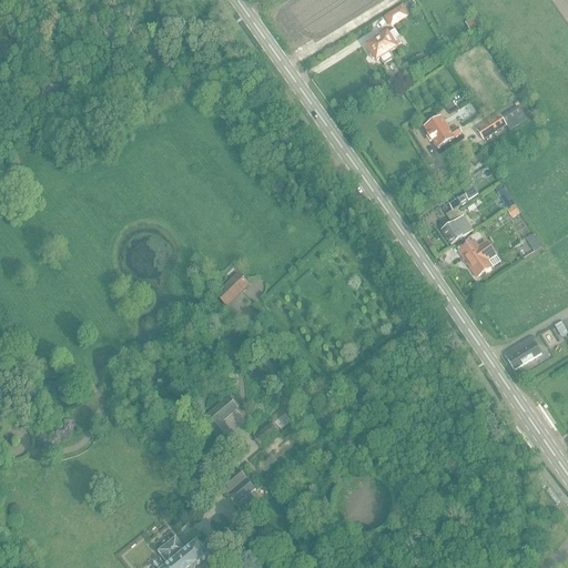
[(384,17),(391,29),(408,18),(402,7),(384,17)]
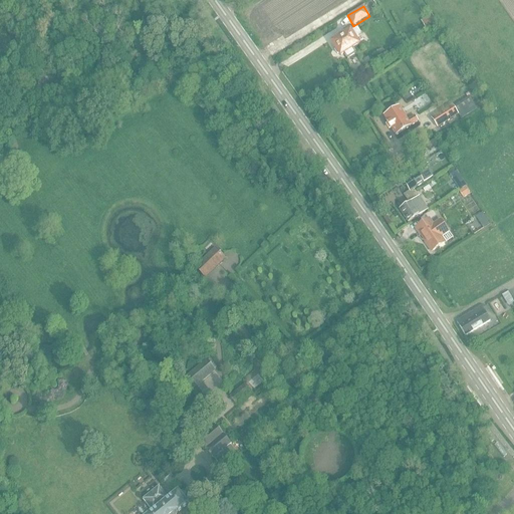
[(355,38),(360,34),(357,28),(350,33),(350,32),(331,43),(340,57),(344,54),(347,59),(355,54),(352,48),(359,44),(355,38)]
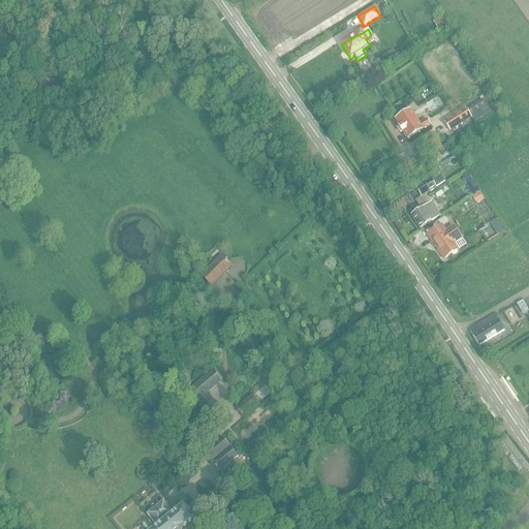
[(466,110),(470,117),(488,106),(484,99),(466,110)]
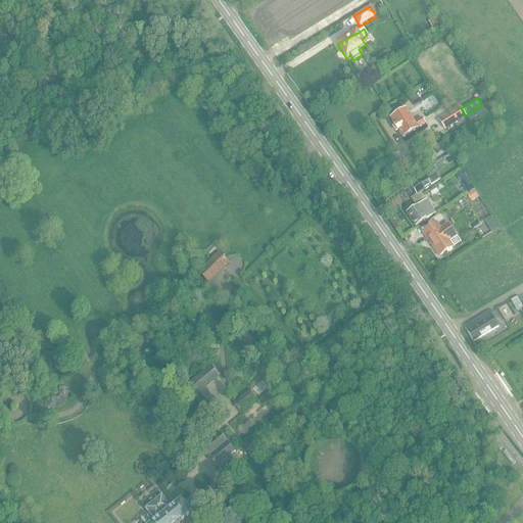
[(466,116),(460,107),(438,120),(444,129),(466,116)]
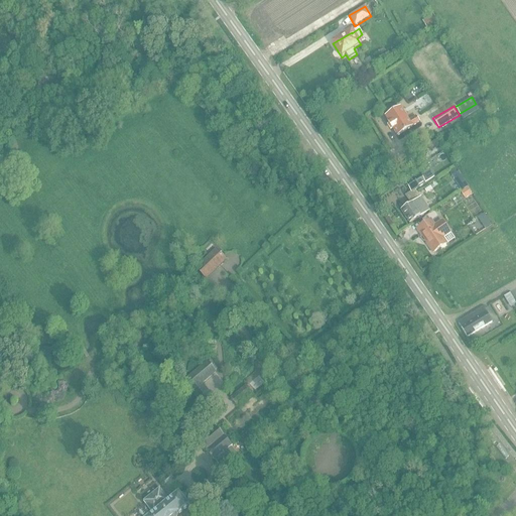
[(415,117),(409,121),(400,108),(386,118),(398,136),(419,123),(415,117)]
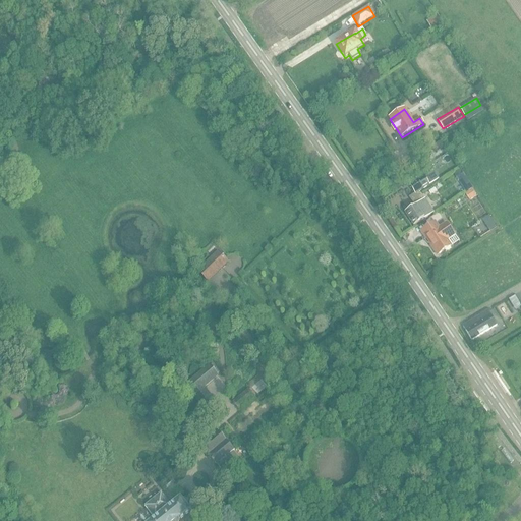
[(458,181),(464,177),(460,171),(454,175),(458,181)]
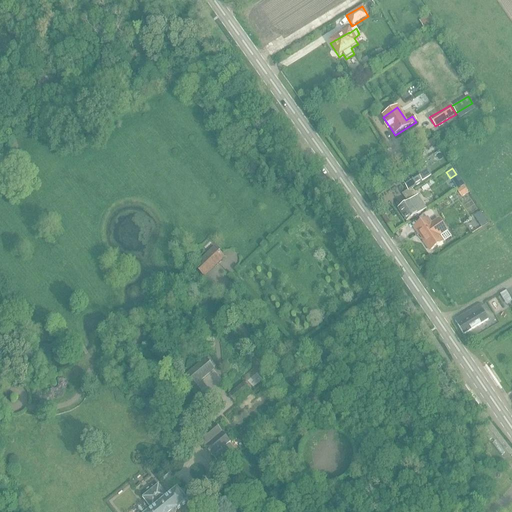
[(408,191),(422,182),(422,181),(430,176),(426,169),(417,174),(417,173),(402,182),(408,191)]
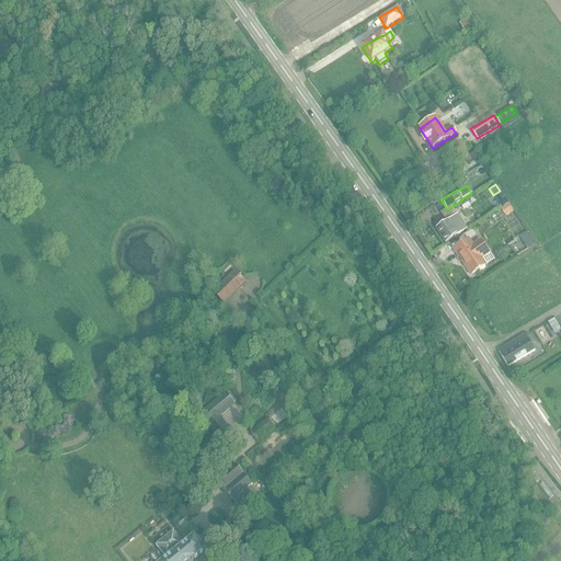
[(512,212),(508,206),(502,210),(505,216),(512,212)]
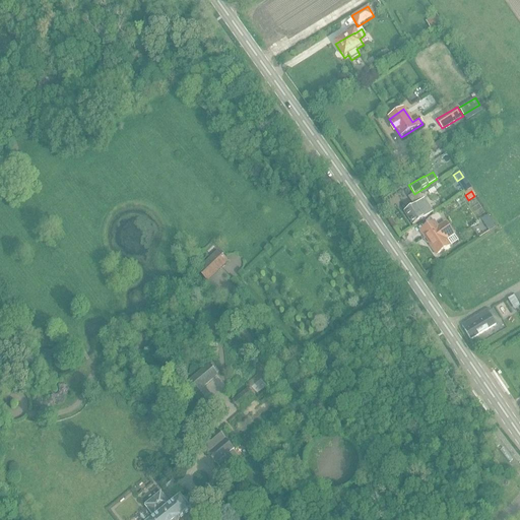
[(404,212),(412,225),(433,212),(425,200),(404,212)]
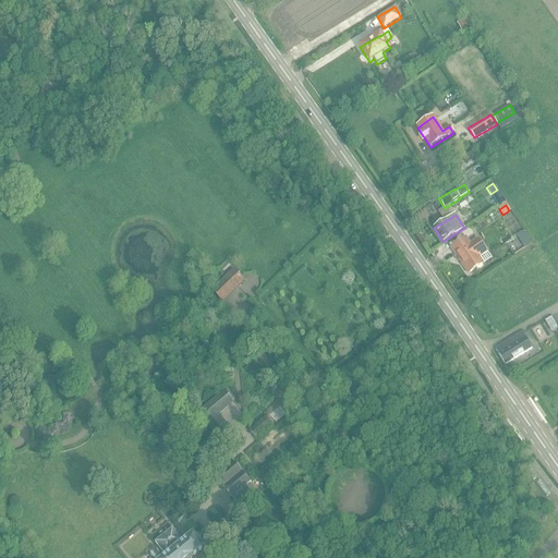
[(478,240),(471,245),(466,239),(451,249),(469,275),(483,265),(478,258),(486,253),(478,240)]
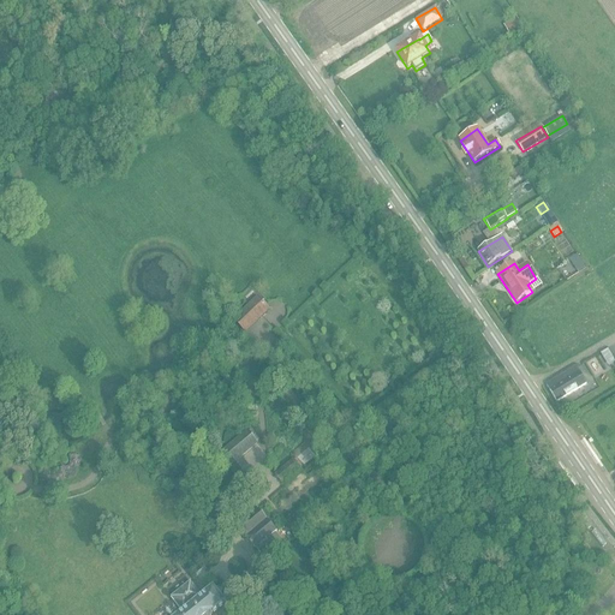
[(254,315),(272,298),(264,290),(245,306),(254,315)]
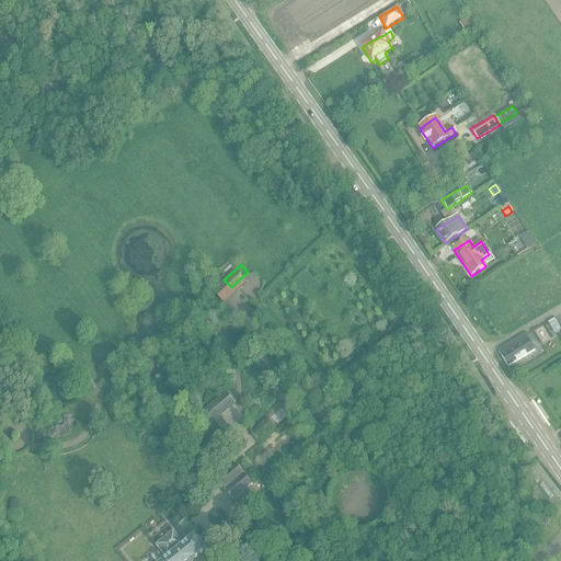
[(538,320),(541,325),(549,321),(546,316),(538,320)]
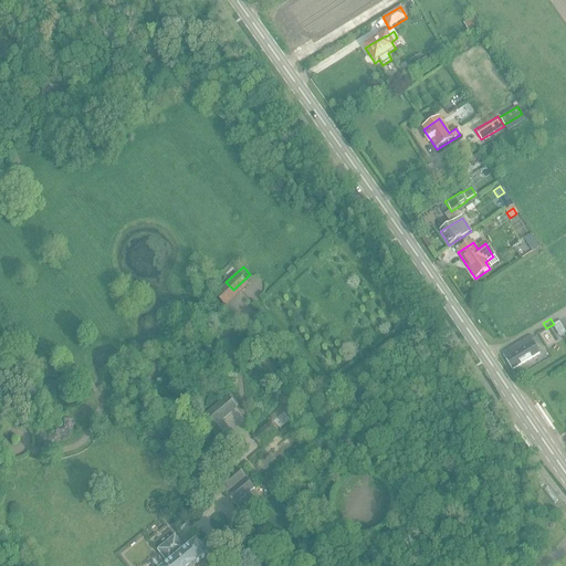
[(531,337),(501,356),(504,360),(506,359),(515,370),(541,354),(534,344),(531,337)]
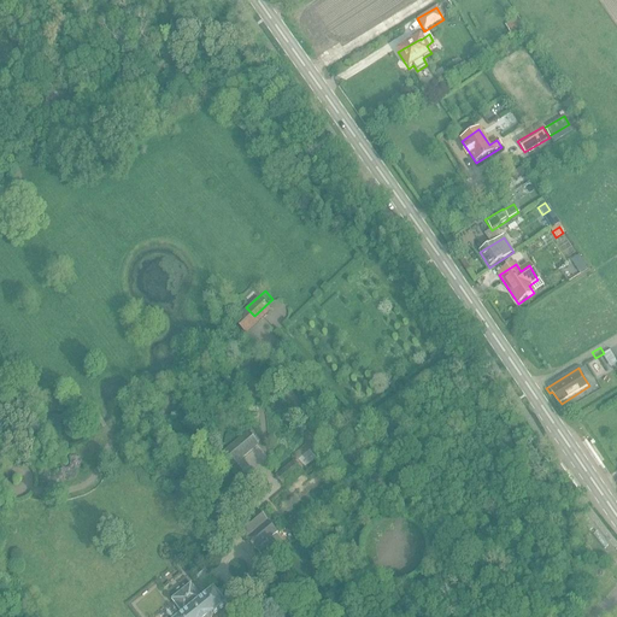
[(291,439),(300,450),(310,441),(300,429),(291,439)]
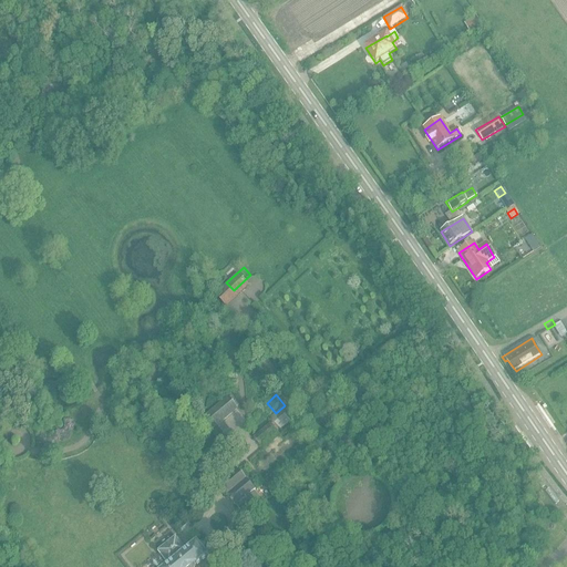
[(254,437),(264,450),(280,435),(270,423),(254,437)]
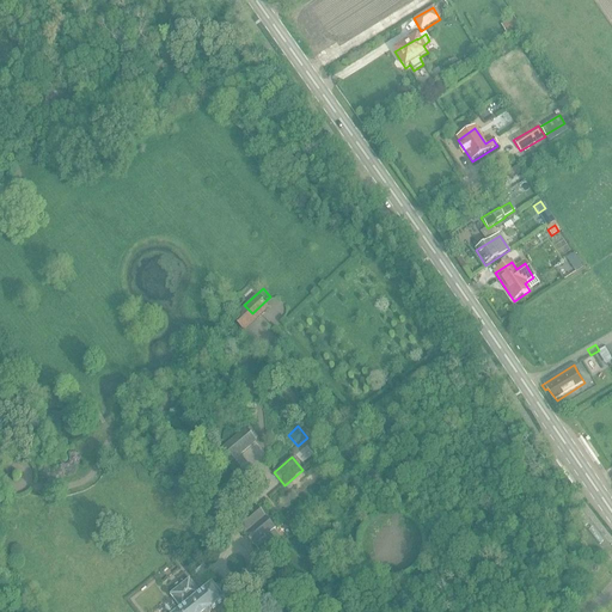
[(238,525),(264,556),(279,543),(277,542),(281,538),(275,530),(276,528),(258,507),(238,525)]
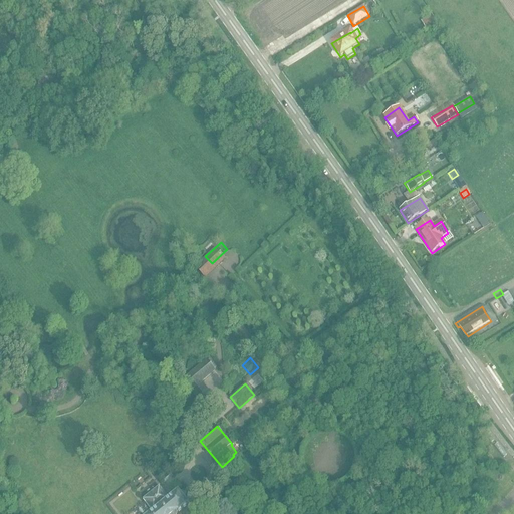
[(179,491),(169,499),(159,487),(143,500),(153,512),(151,513),(176,513),(177,513),(189,503),(179,491)]
